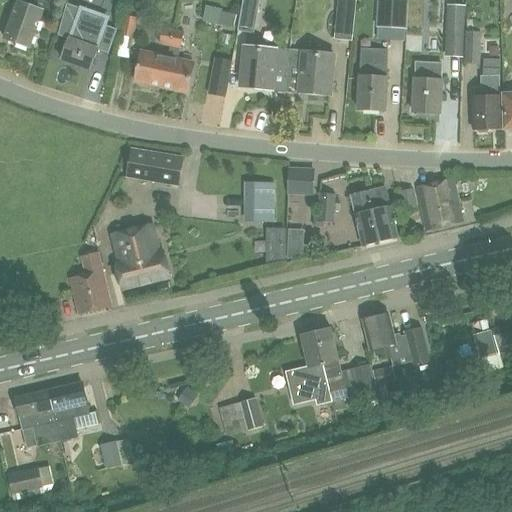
[(19,0),(5,40),(30,49),(40,20),(49,23),(55,6),(38,0),(19,0)]
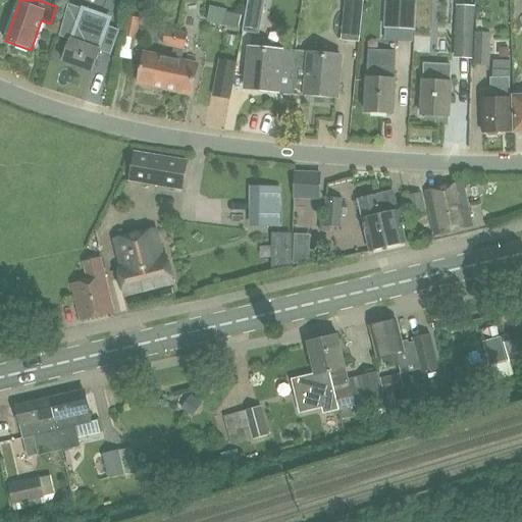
[(259,35),(265,0),(247,0),(242,32),(259,35)]
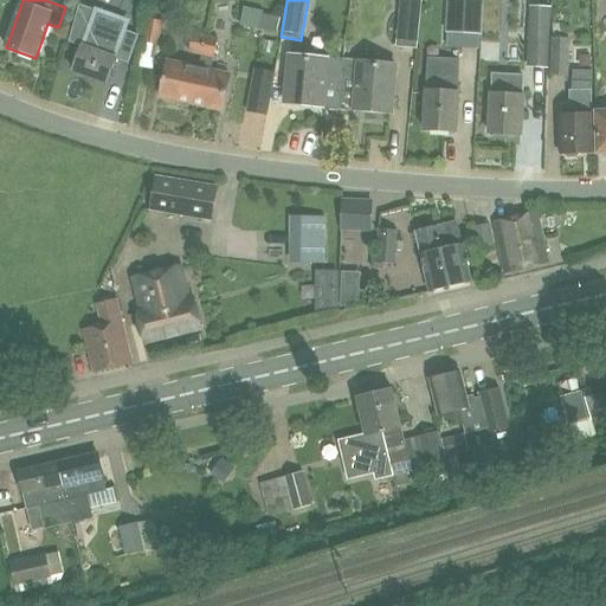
[(400,0),(395,47),(418,50),(423,0),(400,0)]
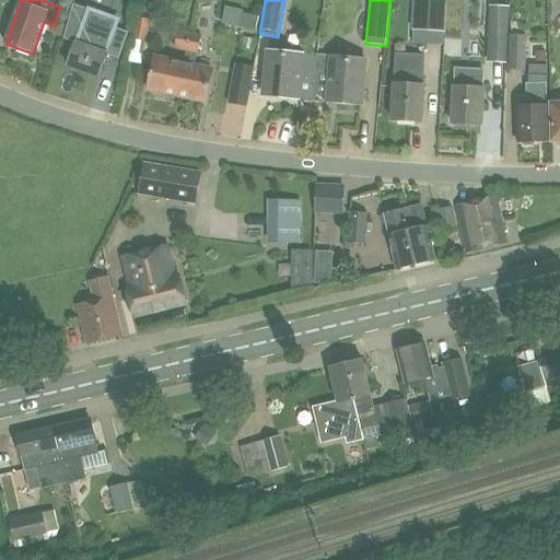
[(446,0),(412,0),(411,31),(445,33),(446,0)]
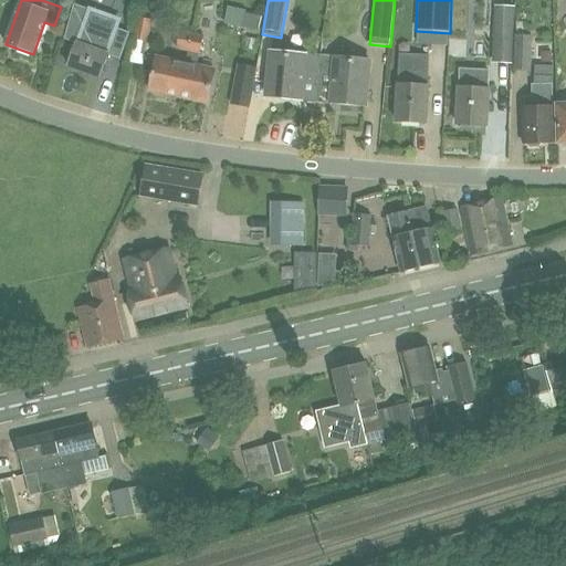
[(101,79),(108,56),(121,61),(130,33),(116,29),(114,34),(87,24),(92,11),(74,4),(64,40),(76,44),(69,66),(101,79)]
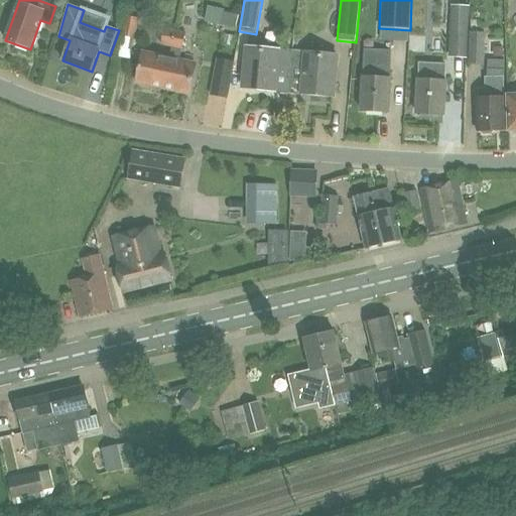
[(453,7),(450,57),(467,57),(469,7),(453,7)]
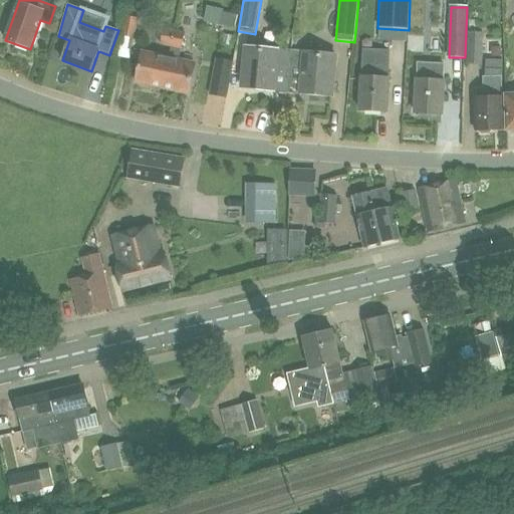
[(237,15),(222,11),(219,25),(234,29),(237,15)]
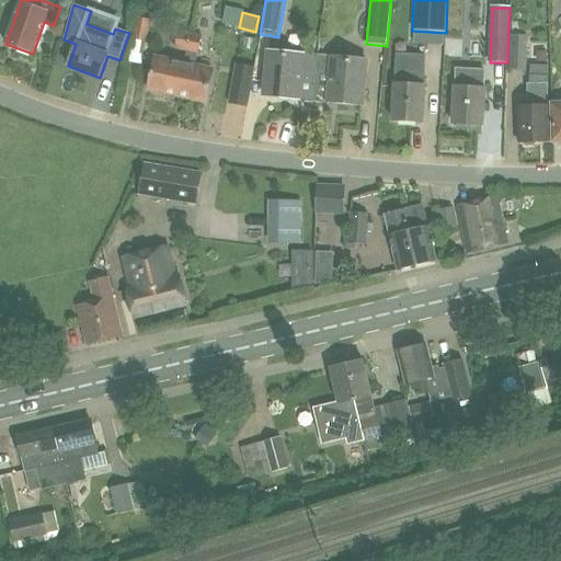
[(137,18),(133,39),(147,43),(151,21),(137,18)]
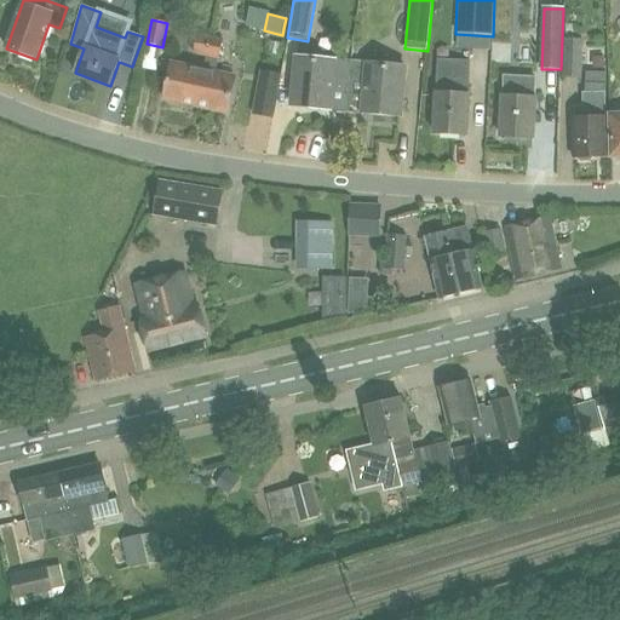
[(193,55),(207,58),(212,36),(197,33),(193,55)]
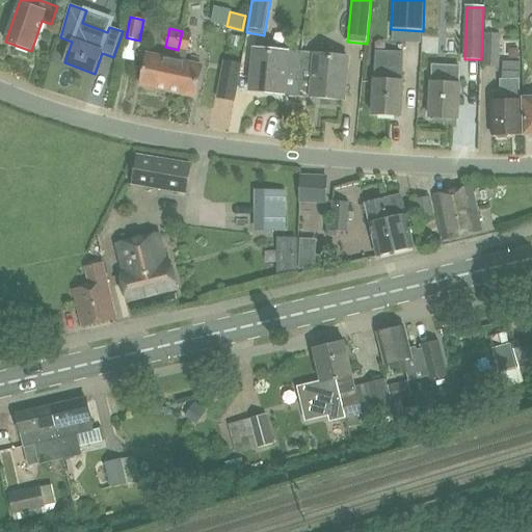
[(182,31),(178,50),(188,52),(192,33),(182,31)]
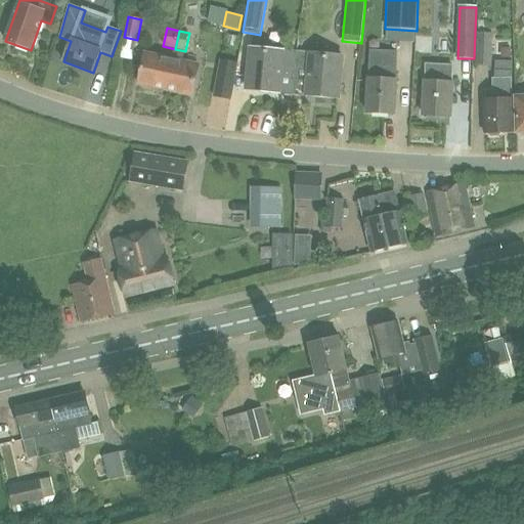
[(492,68),(493,33),(478,33),(476,67),(492,68)]
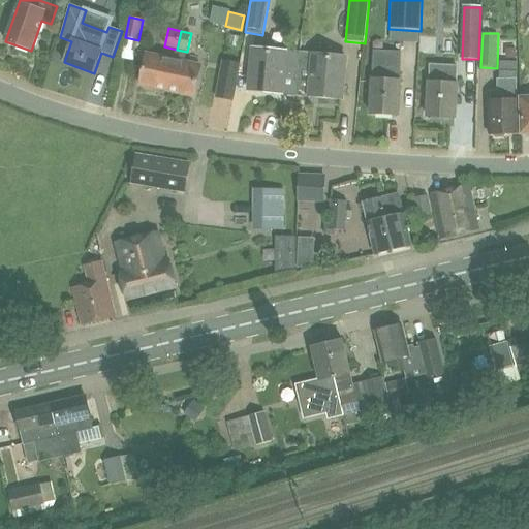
[(249,89),(296,94),(299,56),(253,51),(249,89)]
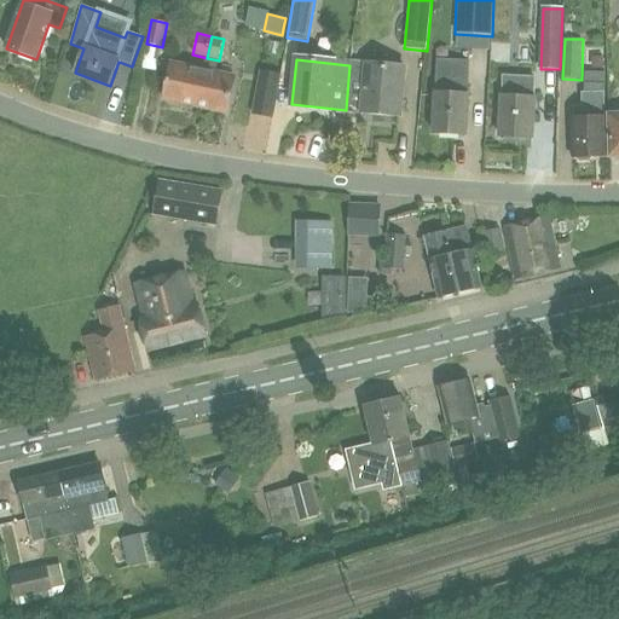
[(435,93),(433,133),(467,136),(468,96),(469,79),(470,62),(438,59),(437,76),(435,93)]
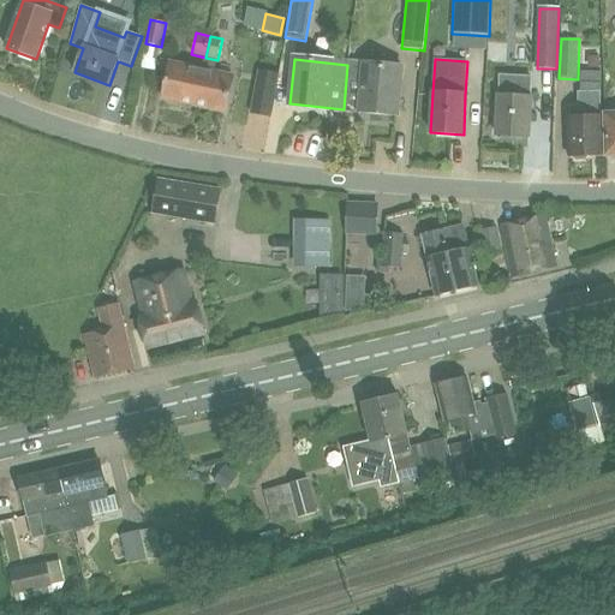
[(195,106),(202,70),(171,63),(162,100),(195,106)]
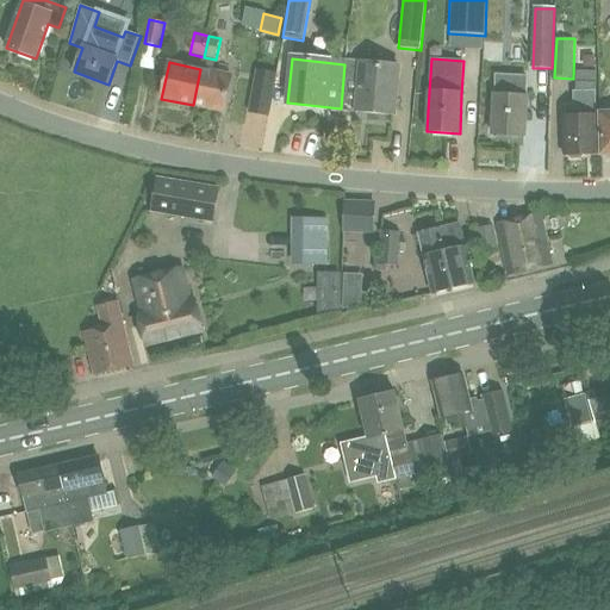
[(398,69),(344,64),(341,109),(394,113),(398,69)]
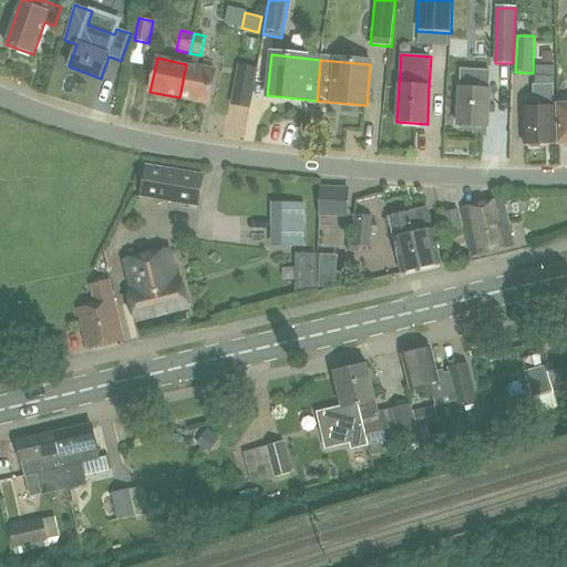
[(257,66),(239,63),(230,102),(248,106),(257,66)]
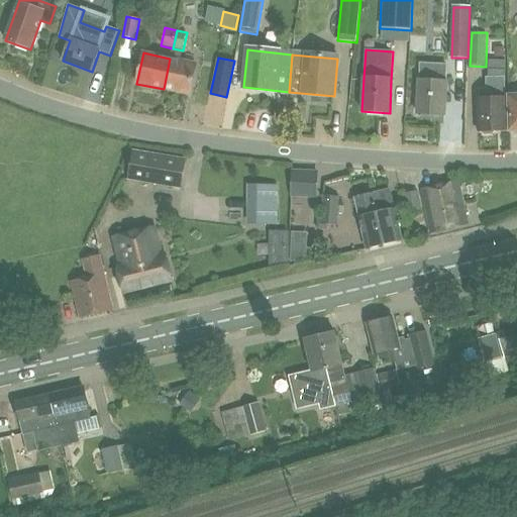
[(164,89),(189,95),(196,65),(170,59),(164,89)]
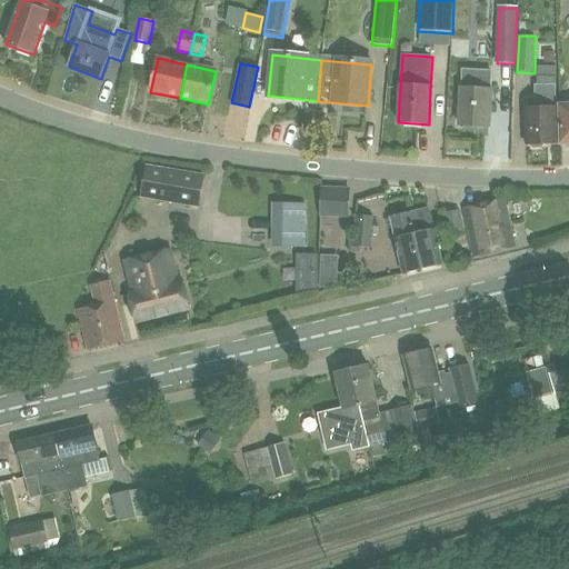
[(461,89),(459,125),(489,127),(491,91),(491,90),(491,75),(478,73),(462,72),(461,89)]
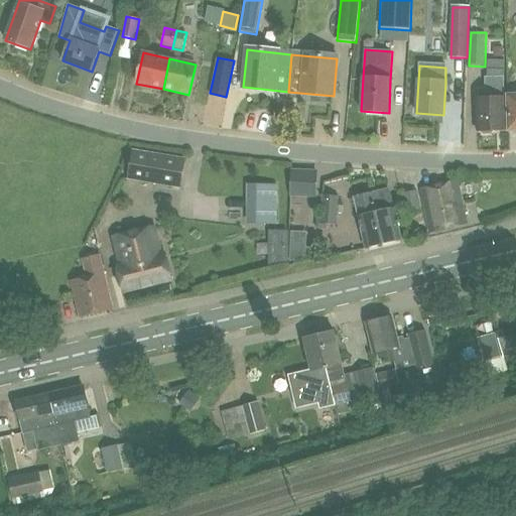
[(491,134),(493,131),(505,131),(503,78),(486,79),(486,90),(479,90),(480,99),(477,99),(478,132),(481,132),(483,135),(491,134)]
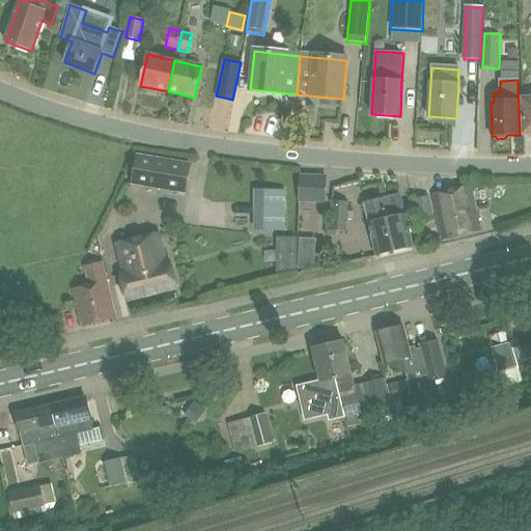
[(132,185),(186,193),(190,165),(137,156),(132,185)]
